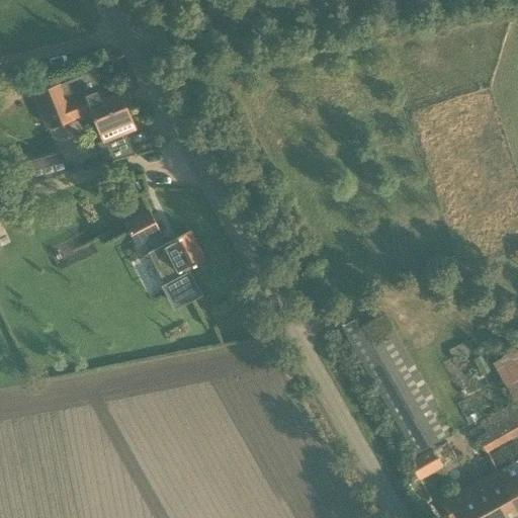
[(135,128),(132,120),(120,93),(104,99),(93,71),(38,93),(52,126),(73,118),(91,111),(103,141),(96,144),(103,162),(134,154),(125,133),(135,128)]
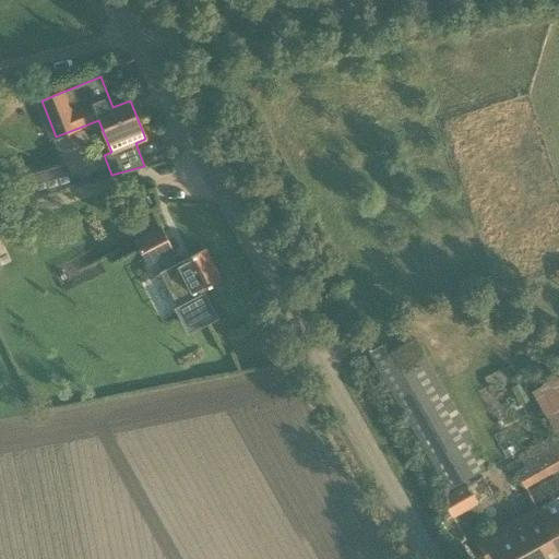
[(64,164),(31,174),(37,195),(71,186),(64,164)]
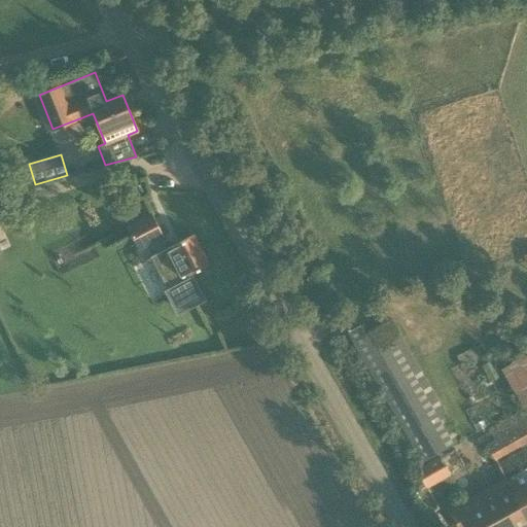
[(138,249),(163,237),(152,214),(127,227),(138,249)]
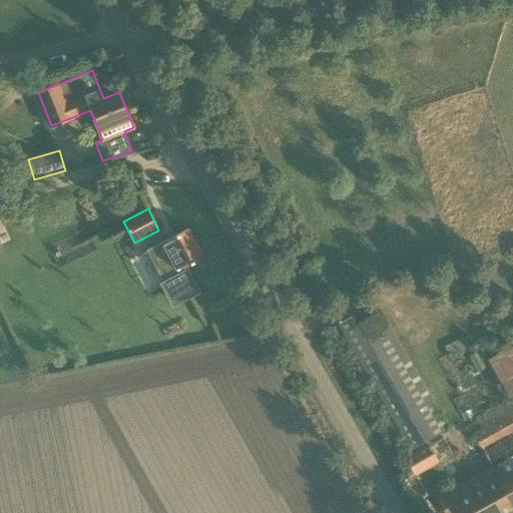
[(149,249),(164,279),(161,280),(173,305),(195,294),(182,269),(203,258),(188,228),(171,237),(149,249)]
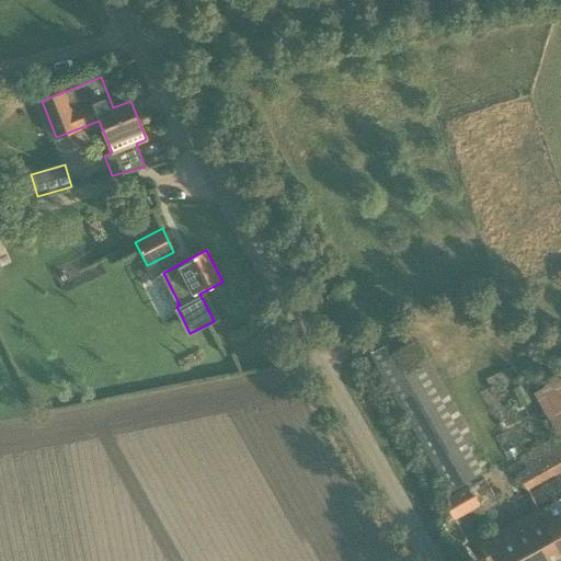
[(450,492),(469,481),(484,472),(411,343),(376,363),(450,492)]
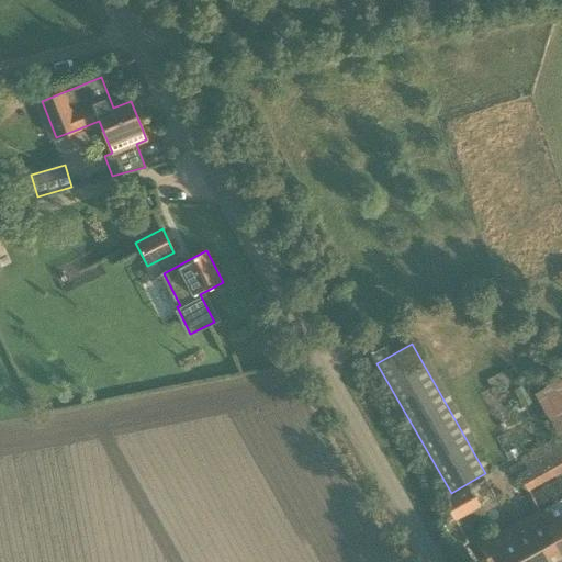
[(561,378),(535,394),(557,434),(561,430),(561,378)]
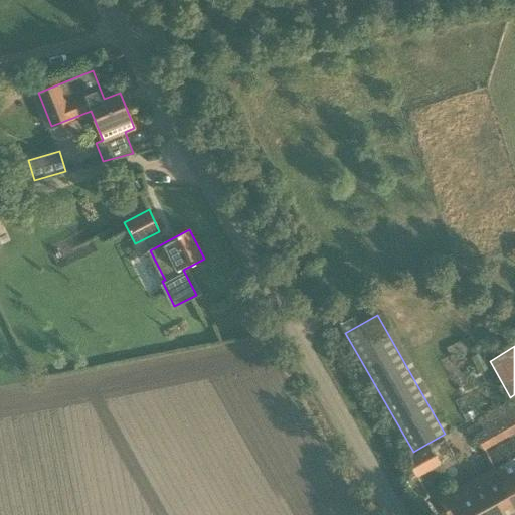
[(514,400),(484,419),(488,427),(475,435),(483,448),(514,428),(514,400)]
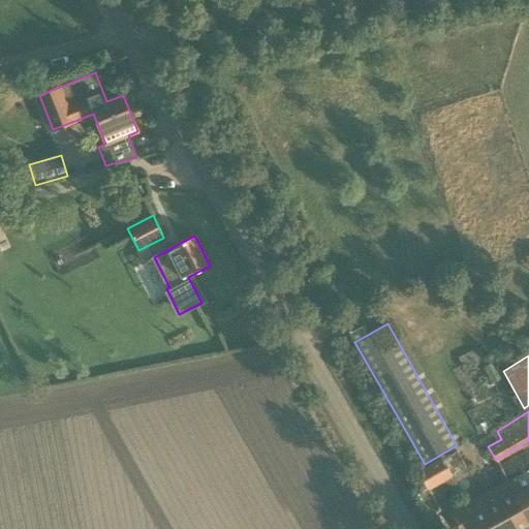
[(426,468),(436,487),(453,477),(446,468),(462,459),(457,449),(426,468)]
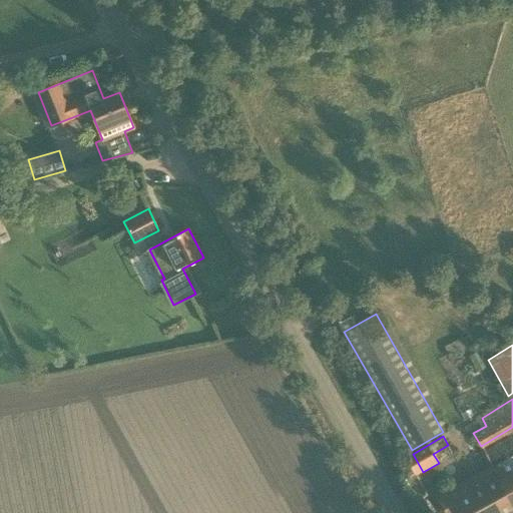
[(512,455),(493,467),(512,503),(512,455)]
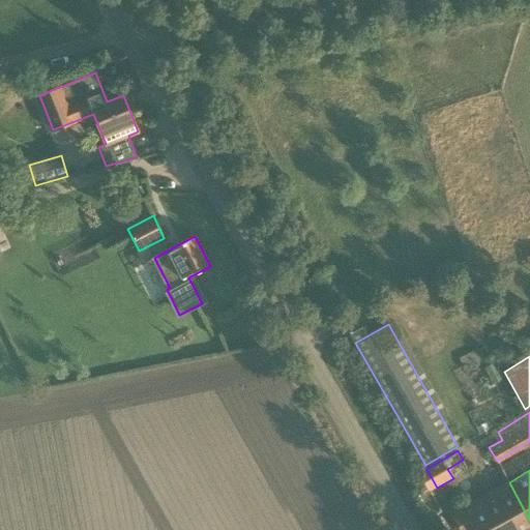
[(520,529),(529,525),(529,520),(509,482),(452,514),(461,529),(520,529)]
